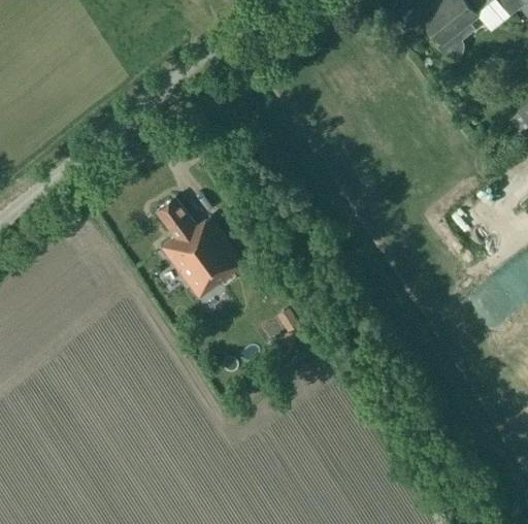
[(461,40),(473,30),(468,23),(477,15),(475,14),(493,0),(496,0),(509,15),(520,7),(527,18),(527,104),(518,113),(527,126),(527,0),(440,0),(420,17),(441,43),(437,46),(443,54),(443,56),(444,57),(446,58),(448,59),(449,59),(450,60),(453,60),(454,60),(455,60),(457,60),(459,59),(460,58),(461,57),(462,56),(463,54),(464,52),(464,50),(464,47),(464,46),(464,45),(463,43),(462,42),(461,40)]
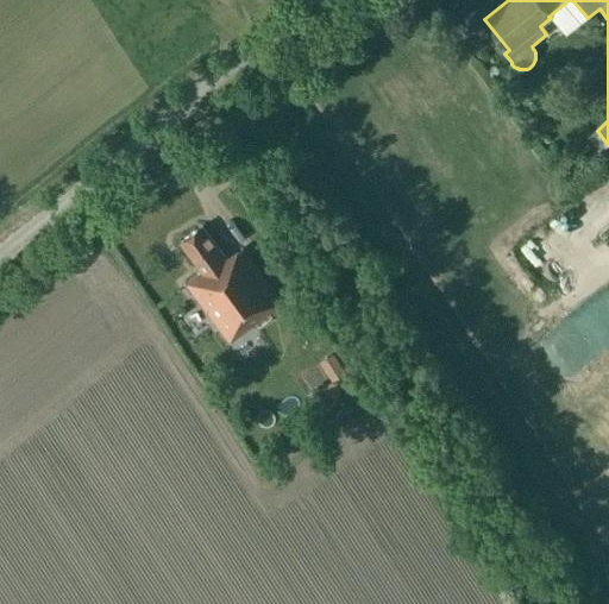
[(243,251),(227,263),(201,228),(180,245),(201,275),(186,285),(228,344),(282,304),(243,251)]
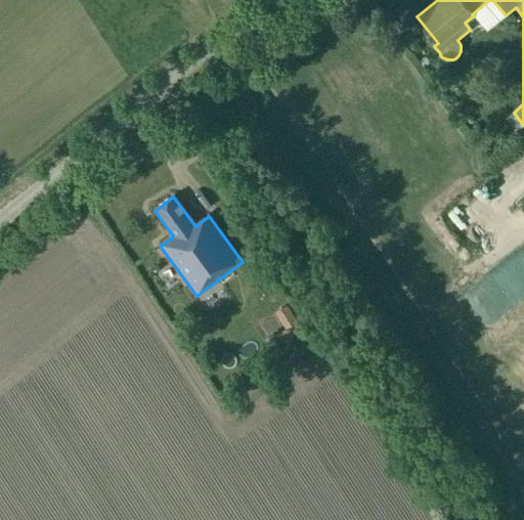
[(504,433),(512,441),(523,429),(515,421),(504,433)]
